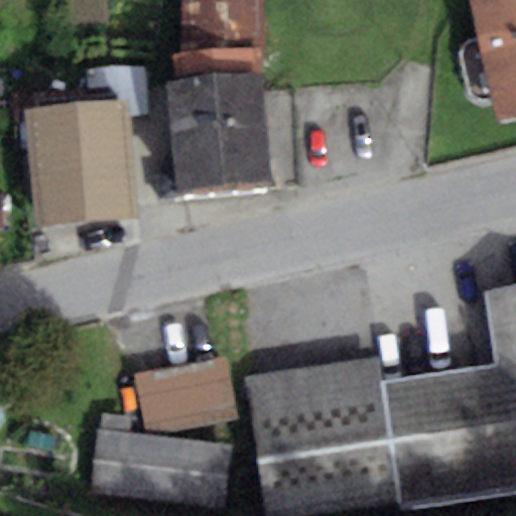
[(179,0),(179,56),(258,47),(259,0),(179,0)]
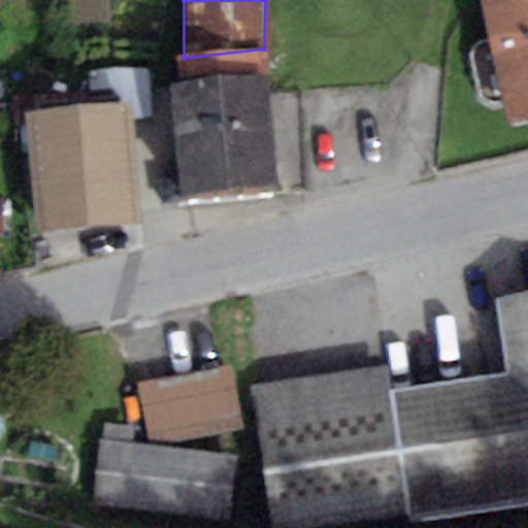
[(527,0),(480,0),(507,125),(527,120),(527,0)]
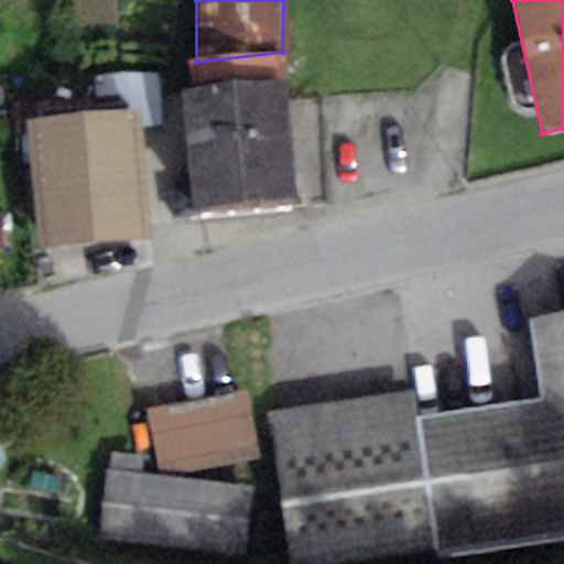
[(192,91),(284,82),(282,52),(196,62),(188,63),(192,91)]
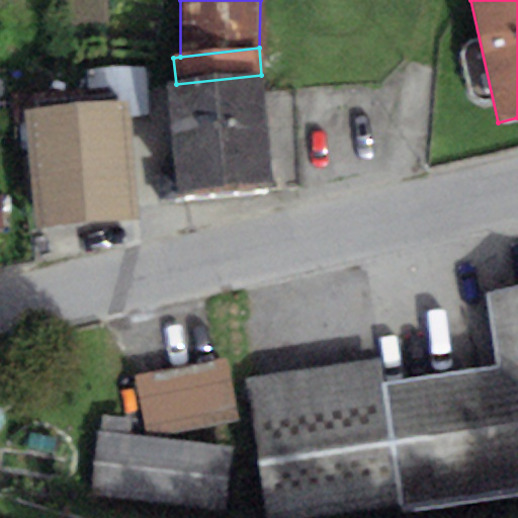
[(149,117),(144,66),(87,71),(90,105),(128,102),(130,119),(149,117)]
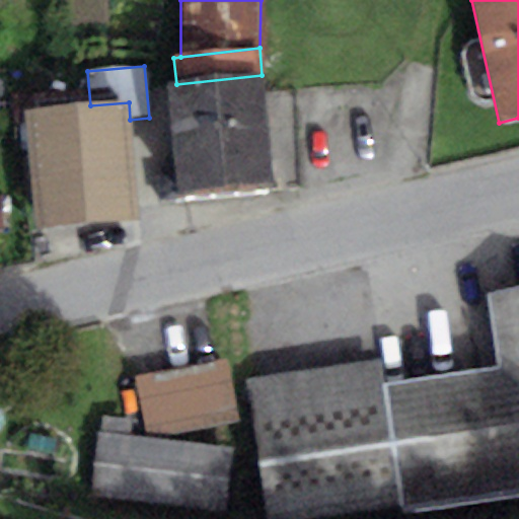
[(275,188),(262,75),(176,84),(166,85),(178,198),(275,188)]
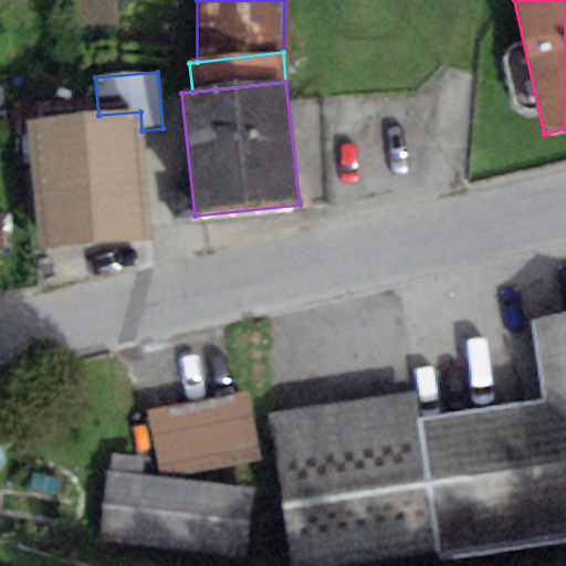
[(142,130),(140,112),(98,115),(27,122),(38,251),(152,241),(142,130)]
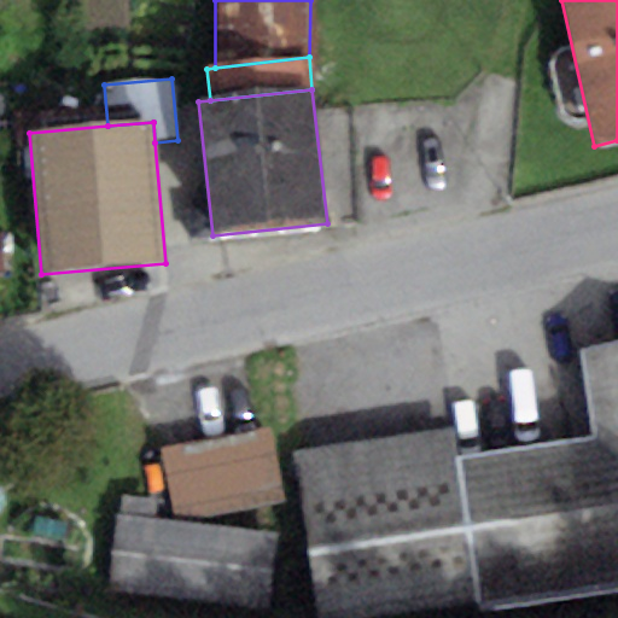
[(617,592),(617,345),(577,353),(592,441),(456,462),(477,602),(478,613),(617,592)]
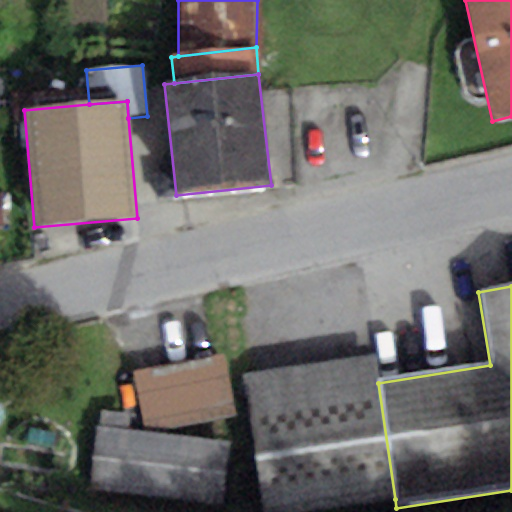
[(264,511),(304,511),(395,499),(378,383),(374,355),(245,373),(264,511)]
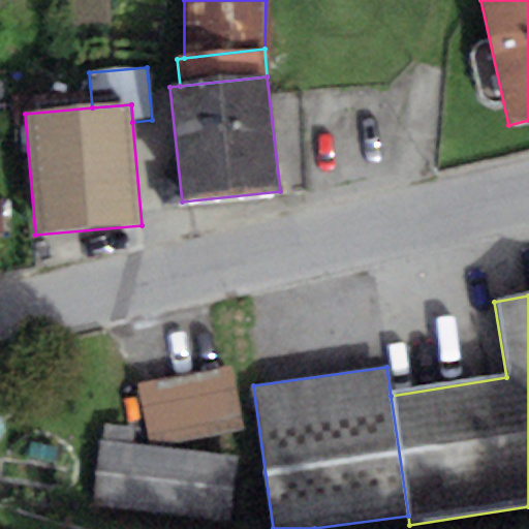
[(138,385),(150,443),(242,426),(230,368),(138,385)]
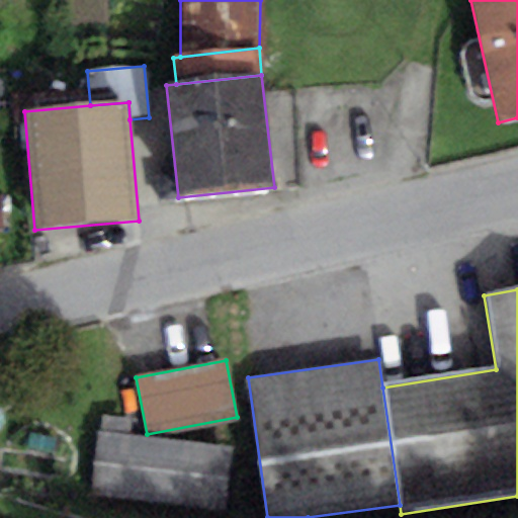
[(88,495),(225,510),(232,448),(94,433),(88,495)]
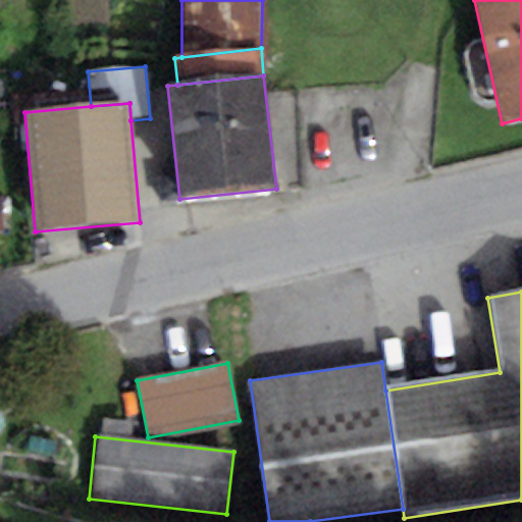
All buildings are outlined.
